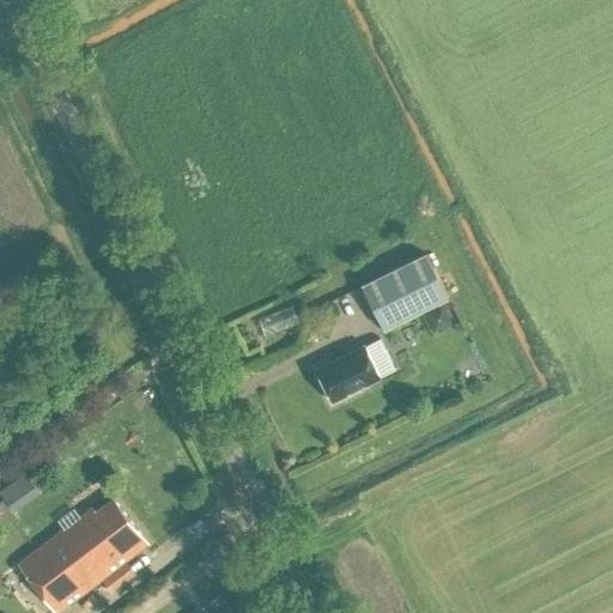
[(426,253),(362,285),(383,329),(448,297),(426,253)]
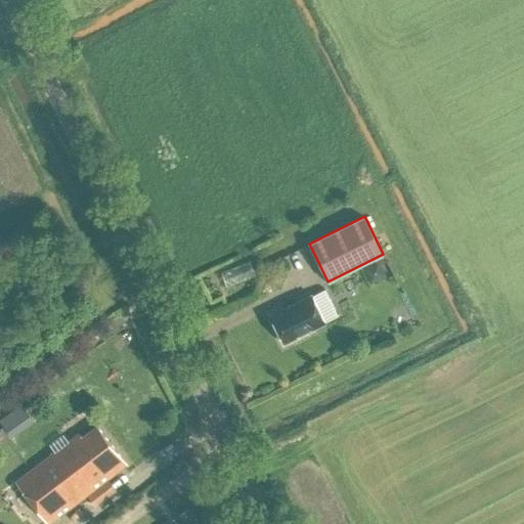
[(312,294),(269,314),(285,344),(326,323),(325,321),(339,315),(325,290),(313,296),(312,294)]
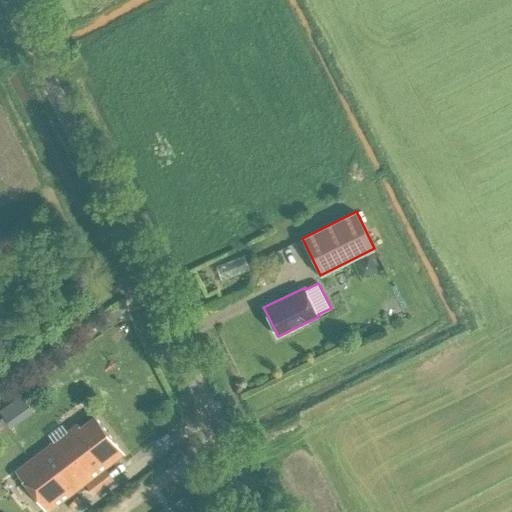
[(2,407),(9,419),(33,404),(26,393),(2,407)]
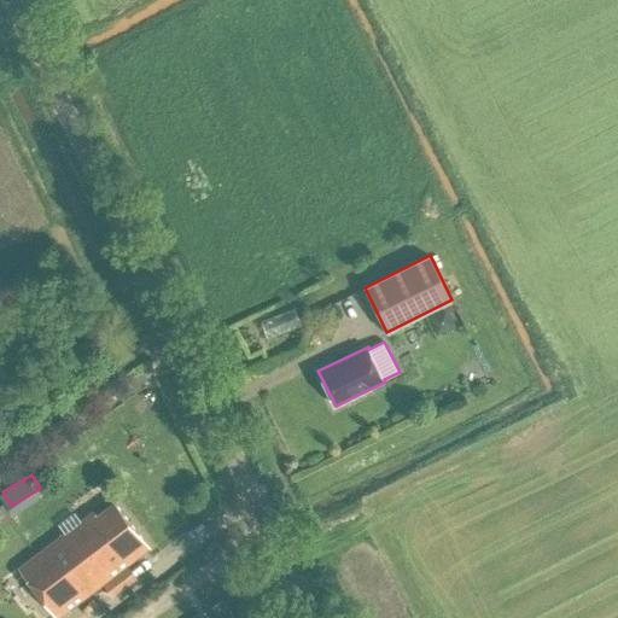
[(117,503),(99,517),(95,513),(21,570),(57,617),(60,617),(104,586),(129,566),(152,549),(117,503)]
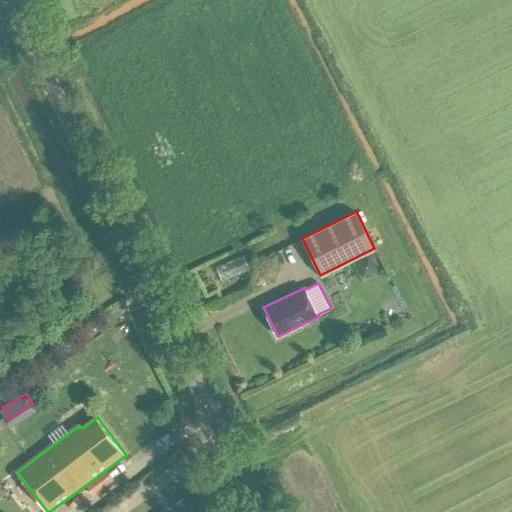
[(93,495),(114,479),(107,469),(86,485),(93,495)]
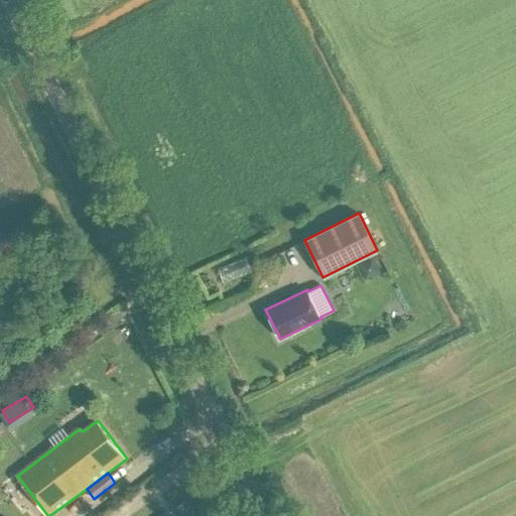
[(195,515),(186,503),(170,515),(168,513),(163,515),(195,515)]
